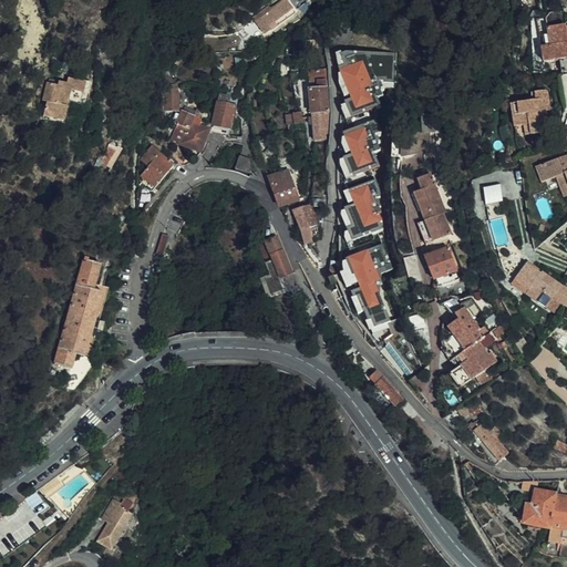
[(285,1),(255,24),(264,37),(295,13),(285,1)]
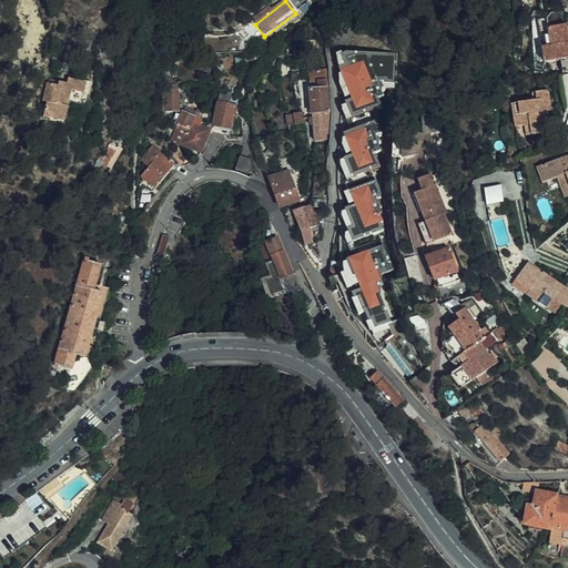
[(540,22),(530,23),(531,75),(538,74),(538,58),(538,53),(539,53),(538,38),(541,38),(540,22)]
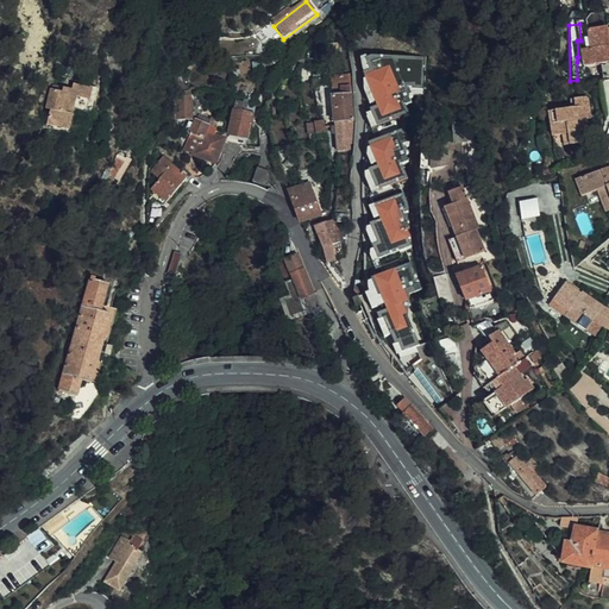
[(283,39),(274,26),(264,32),(272,46),(283,39)]
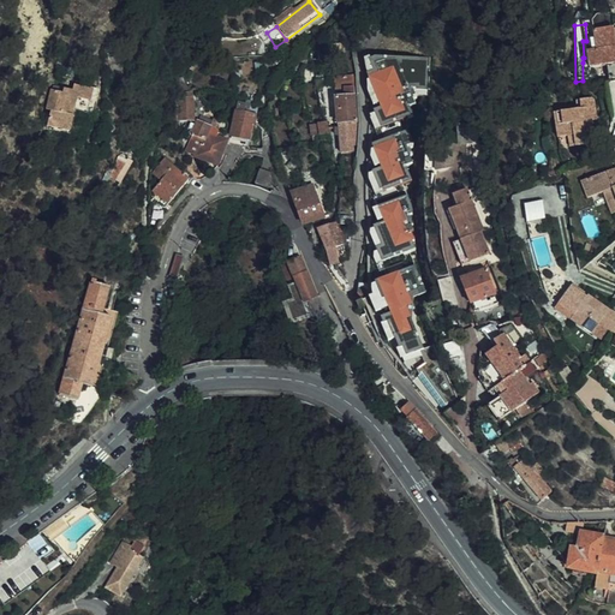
[(613,31),(592,35),(593,42),(584,45),(589,72),(607,70),(614,67),(614,45),(614,43),(613,33),(613,31)]
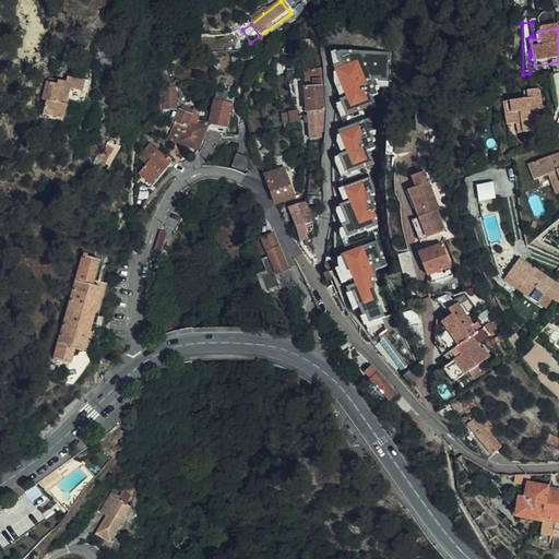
[(336,104),(341,117),(375,103),(372,96),(378,95),(376,90),(379,88),(378,86),(381,85),(389,86),(391,54),(348,50),(341,50),(336,51),(335,50),(331,52),(332,61),(333,63),(332,63),(335,71),(333,71),(334,81),(340,95),(344,94),(346,96),(340,99),(341,102),(336,104)]
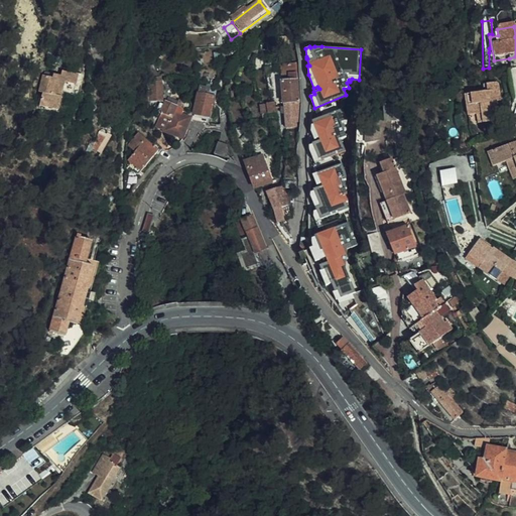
[(299,101),(297,63),(290,63),(281,65),(284,110),(298,110),(299,101)]
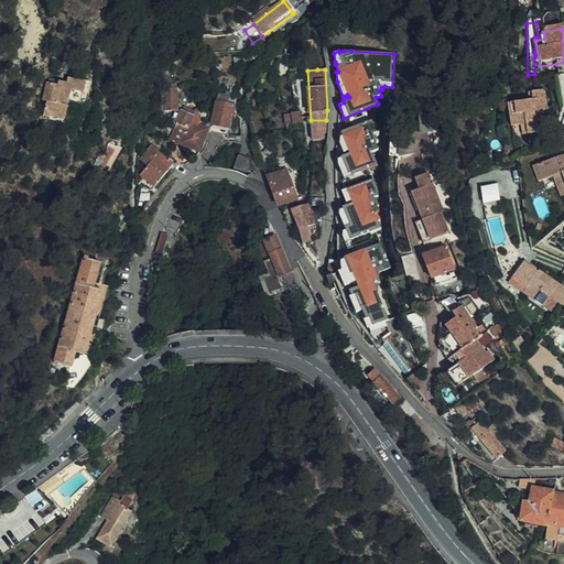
[(66,77),(57,75),(56,79),(49,77),(45,93),(47,94),(44,108),(63,112),(67,94),(79,97),(85,75),(68,72),(66,77)]
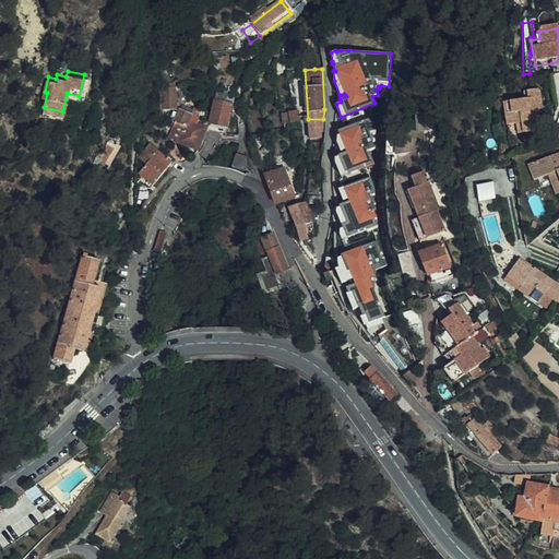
[(176,97),(173,85),(166,85),(164,108),(175,111),(176,97)]
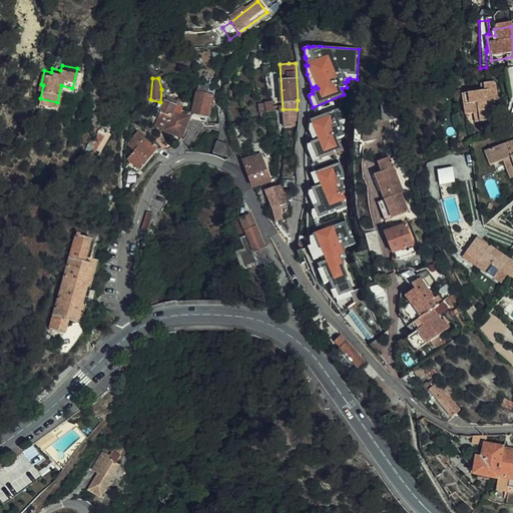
[(491,90),(487,91),(470,93),(472,105),(475,104),(476,114),(477,123),(500,120),(498,112),(502,112),(500,100),(504,100),(502,85),(500,83),(498,82),(490,83),(491,90)]
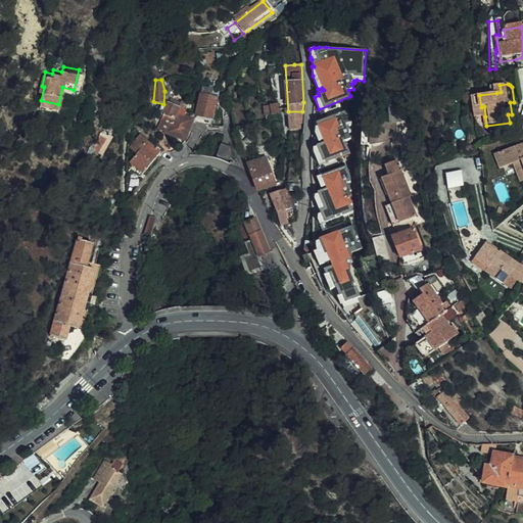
[(212,120),(218,98),(210,96),(211,90),(203,89),(197,115),(212,120)]
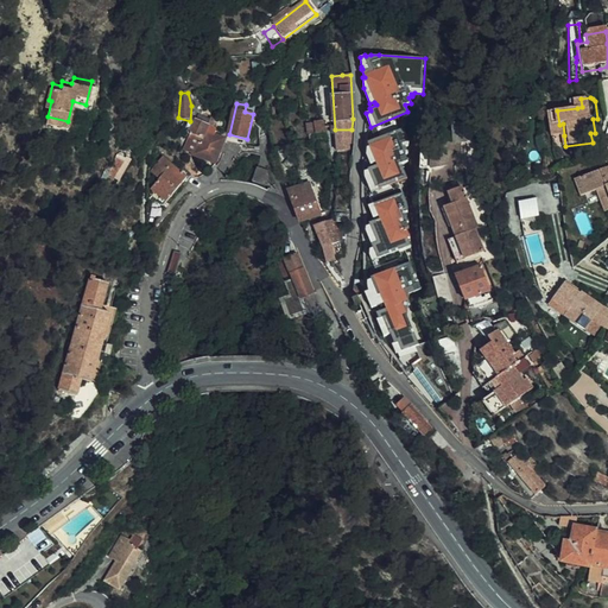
[(559,125),(557,111),(550,112),(553,137),(564,135),(563,124),(559,125)]
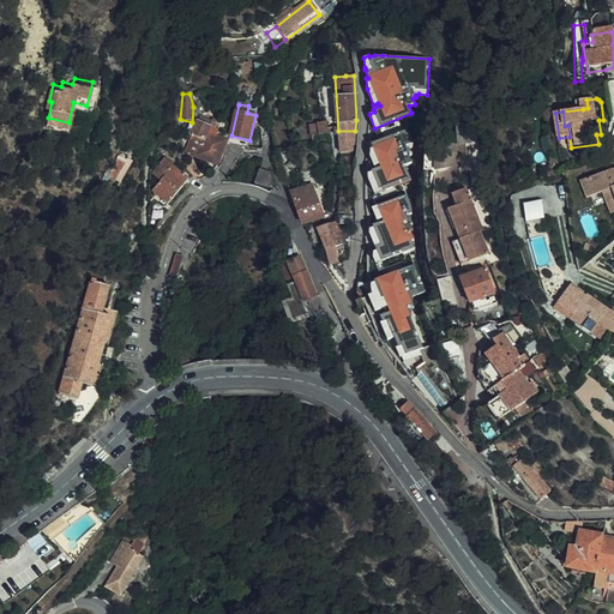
[(374,130),(378,139),(407,128),(402,119),(374,130)]
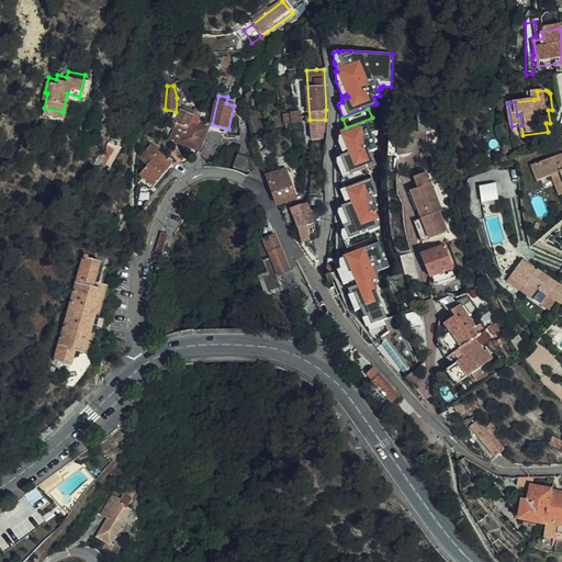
[(170,138),(200,149),(208,128),(203,127),(205,123),(195,120),(198,113),(193,112),(192,116),(181,113),(170,138)]
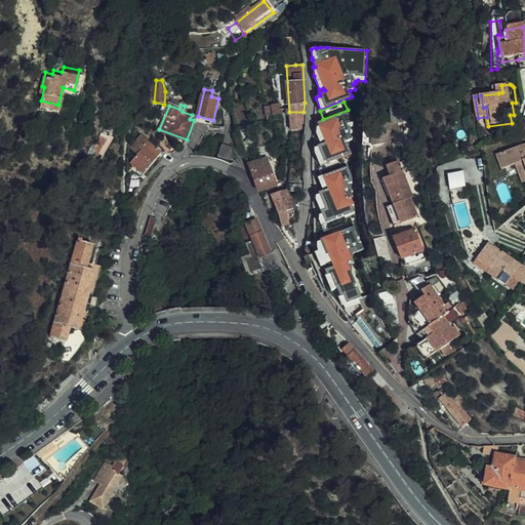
[(281,114),(280,110),(279,105),(271,107),(273,116),(281,114)]
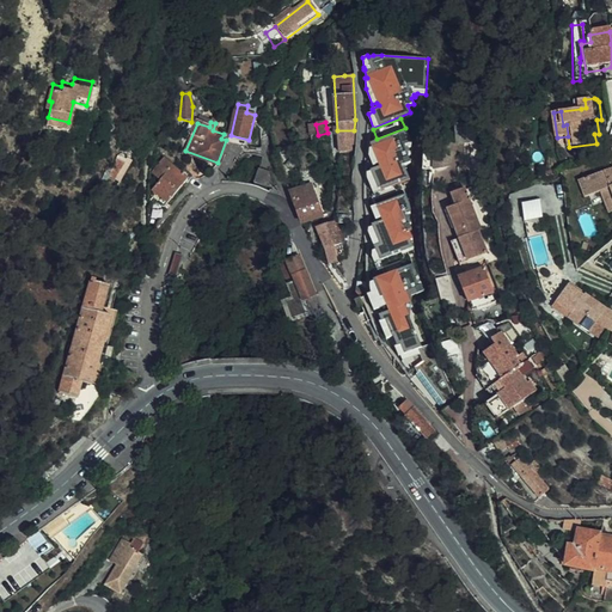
[(285,126),(274,126),(271,132),(275,148),(291,147),(285,126)]
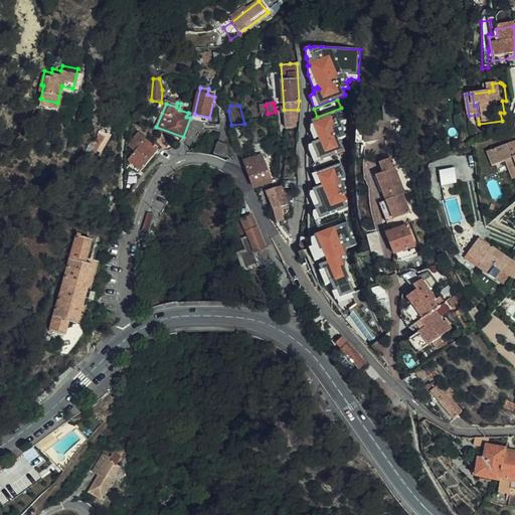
[(308,149),(313,161),(344,149),(339,136),(344,134),(342,129),(345,128),(341,119),(345,118),(341,108),(317,117),(311,119),(312,123),(310,124),(310,130),(313,138),(318,136),(319,139),(311,142),(312,143),(308,144),(308,149)]
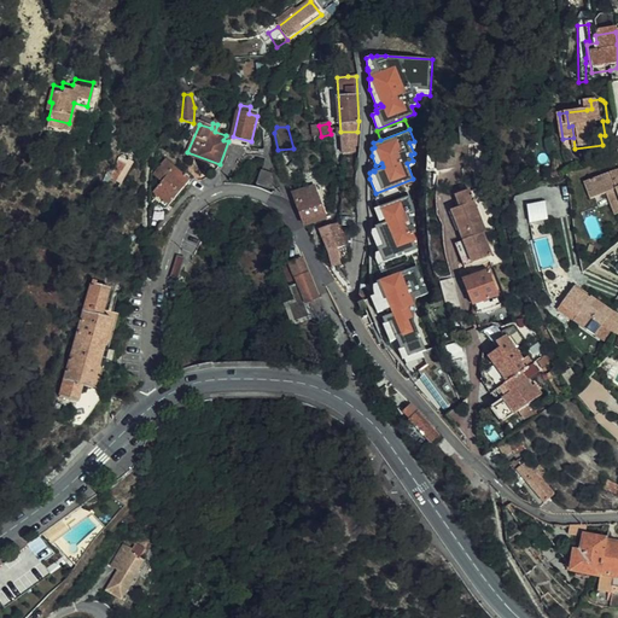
[(356,145),(357,132),(340,132),(342,155),(354,155),(354,145),(356,145)]
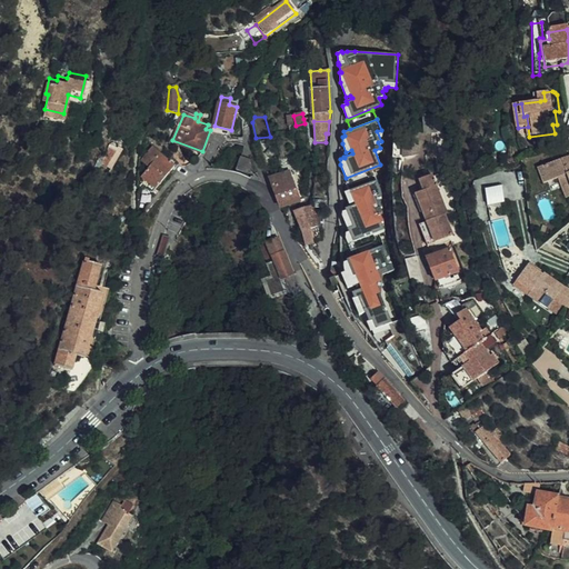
[(428,126),(427,141),(441,143),(439,127),(428,126)]
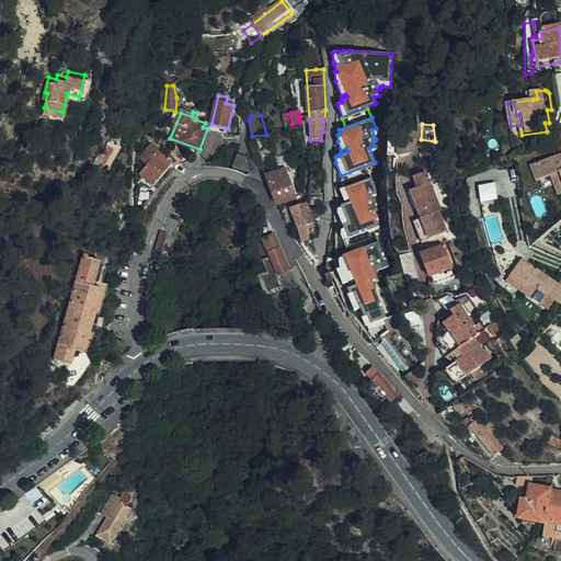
[(102,162),(113,165),(121,146),(110,141),(102,162)]
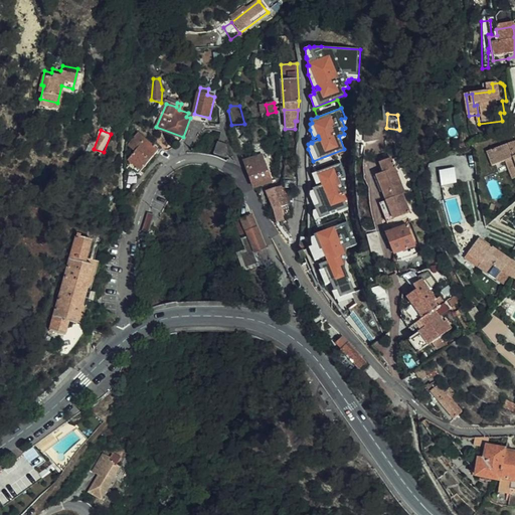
[(129,159),(141,170),(162,147),(154,140),(151,143),(139,133),(129,144),(136,150),(129,159)]
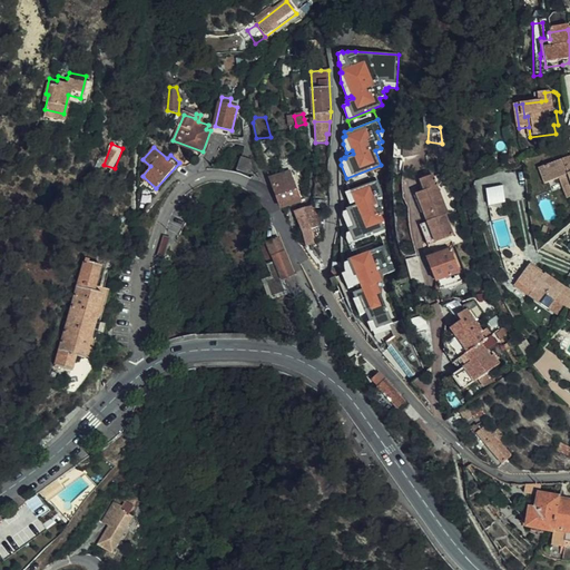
[(236,169),(254,174),(249,157),(239,154),(236,169)]
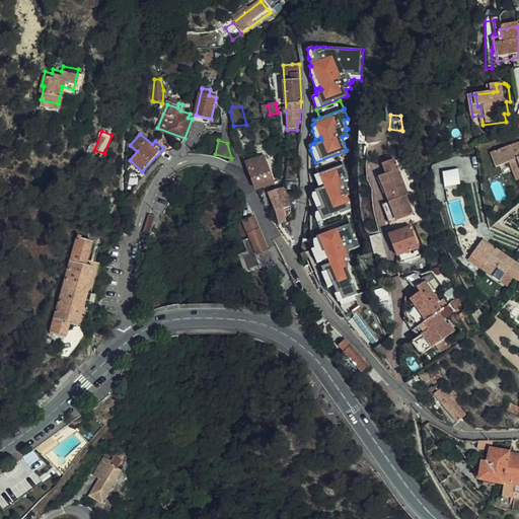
[(518,142),(494,153),(500,167),(513,161),(518,174),(518,142)]
